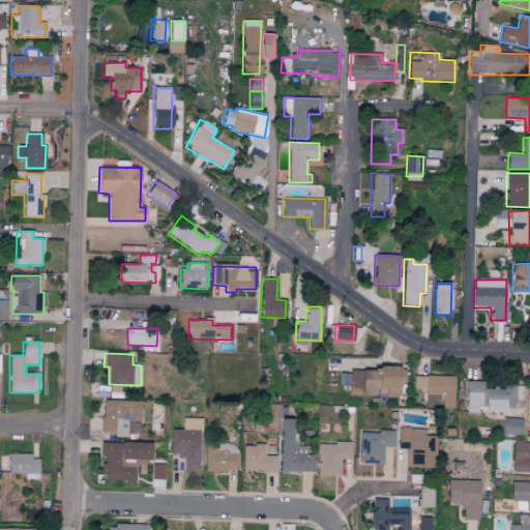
[(349,369),(349,393),(399,394),(399,384),(405,384),(405,370),(349,369)]
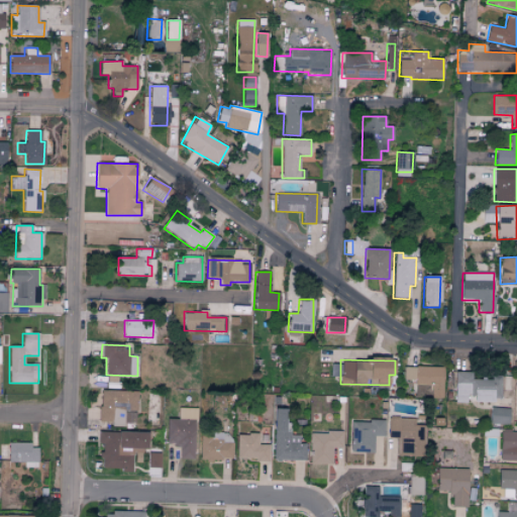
[(403,379),(414,380),(414,385),(431,385),(430,397),(443,398),(443,368),(403,367),(403,379)]
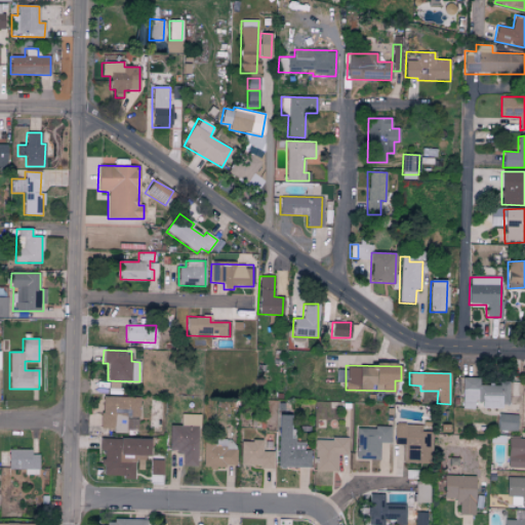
[(461,408),(477,408),(477,406),(509,406),(509,380),(499,380),(499,385),(479,385),(479,377),(461,376),(461,408)]
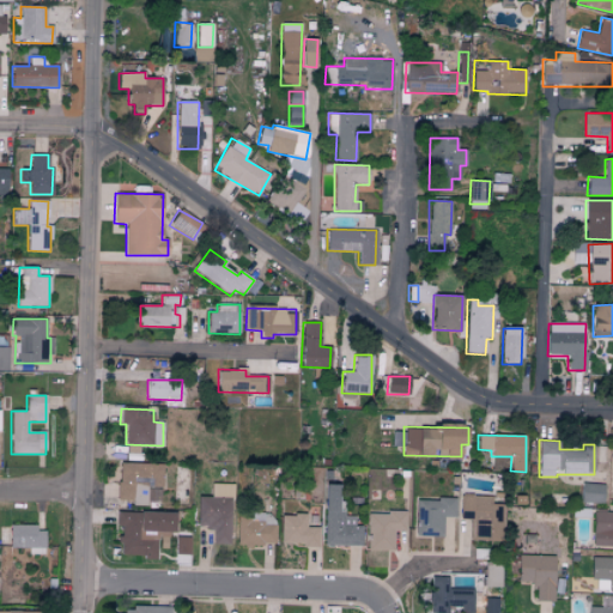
[(147,487),(162,487),(163,463),(119,462),(117,499),(132,499),(132,505),(146,505),(147,487)]
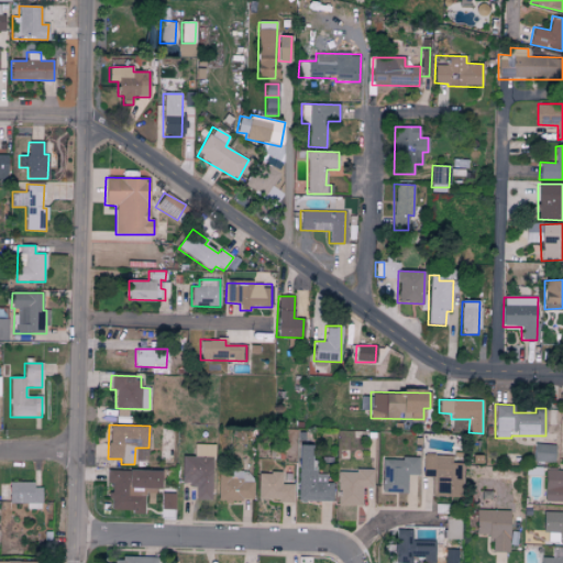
[(181,455),(180,484),(196,484),(195,500),(211,500),(212,444),(194,443),(194,455),(181,455)]
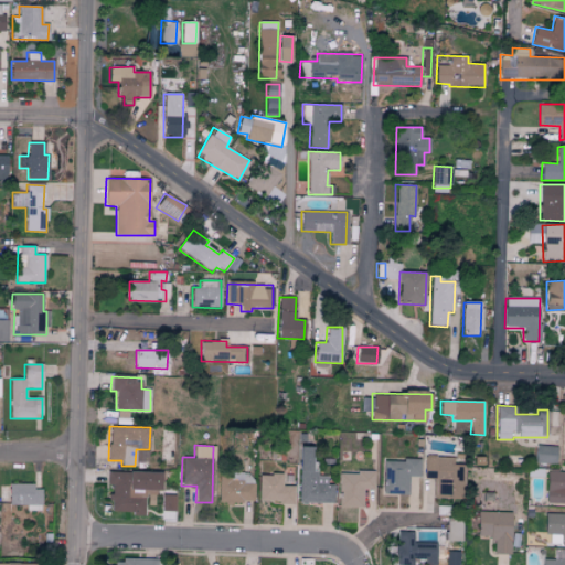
[(555,464),(556,446),(535,445),(534,462),(555,464)]
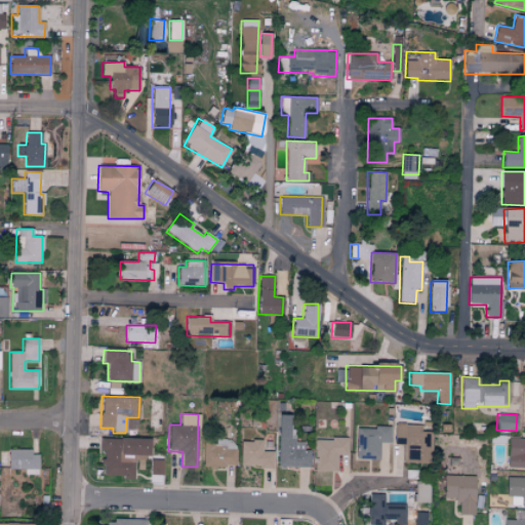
[(277,467),(310,467),(310,450),(304,450),(304,442),(291,442),(291,414),(277,414),(277,467)]
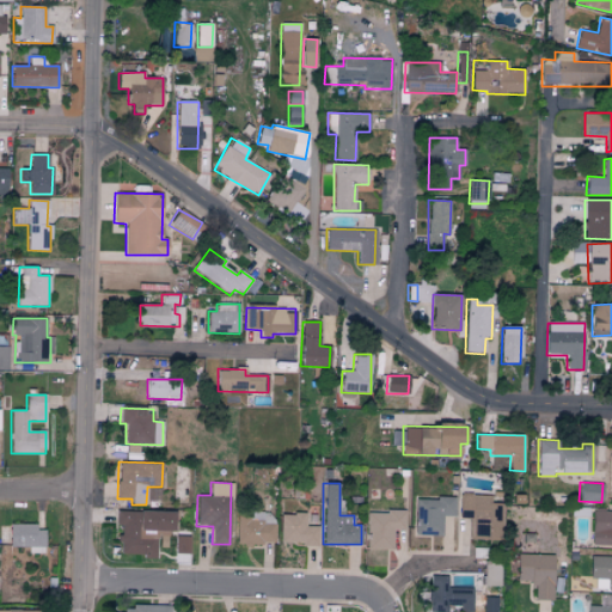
[(469,539),(501,539),(502,502),(490,502),(490,494),(459,493),(458,518),(469,518),(469,539)]
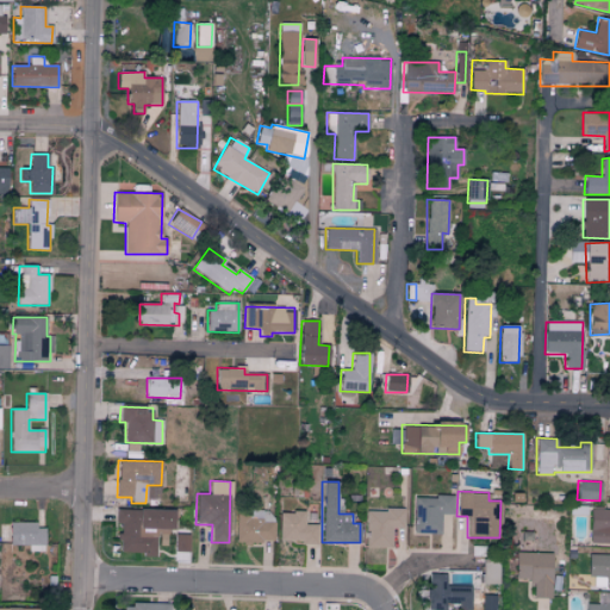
[(414,496),(412,533),(440,534),(441,514),(453,514),(454,497),(414,496)]
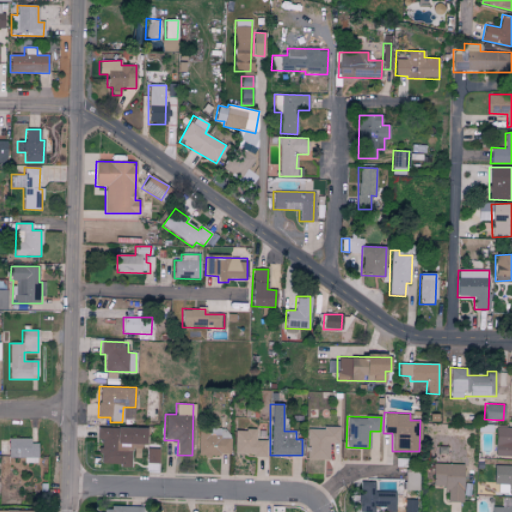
[(130,465),(130,446),(146,447),(146,428),(96,426),(96,440),(100,440),(99,464),(130,465)]
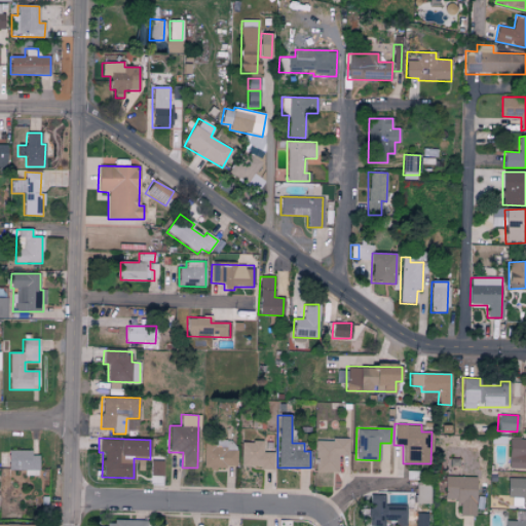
[(315,439),(314,472),(337,472),(338,455),(348,455),(348,439),(315,439)]
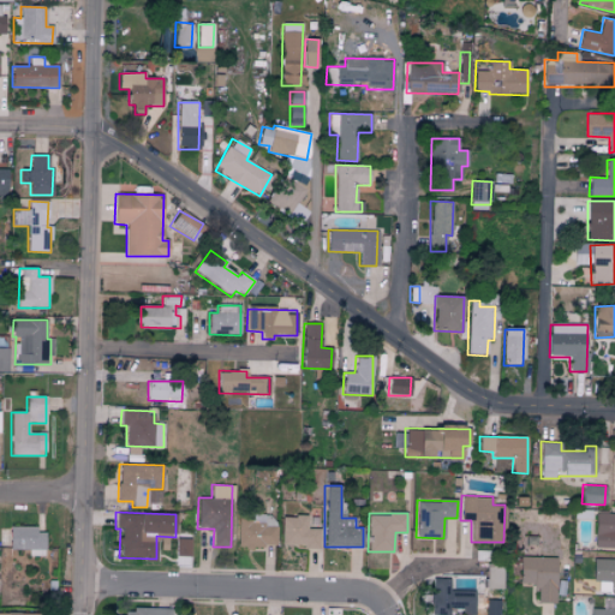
[(593,548),(614,548),(614,513),(595,513),(593,548)]
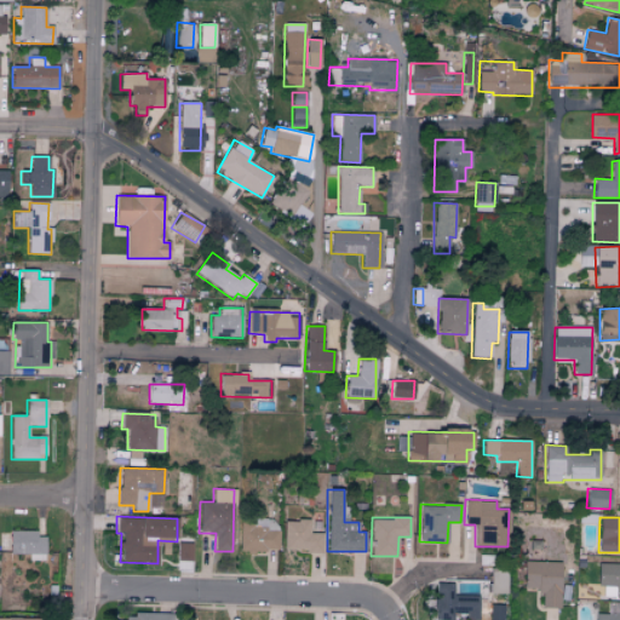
[(239,551),(277,551),(277,520),(240,518),(239,551)]
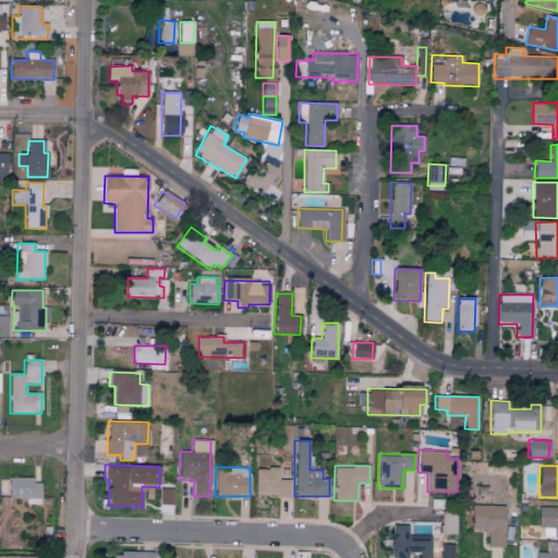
[(290,496),(290,480),(279,478),(279,468),(255,468),(255,496),(290,496)]
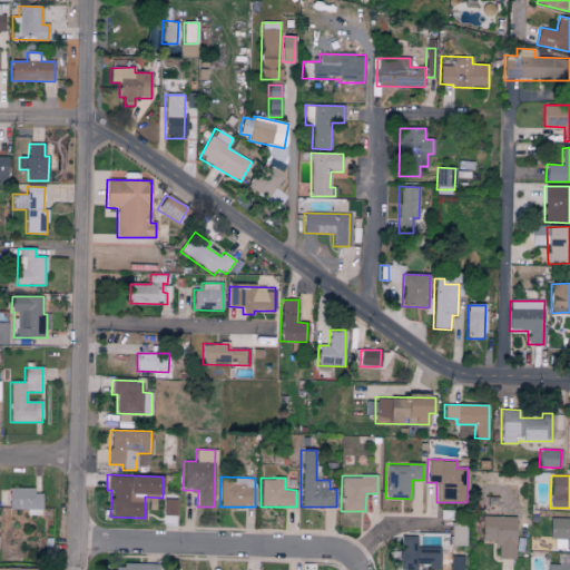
[(27,509),(27,516),(41,516),(41,489),(9,489),(9,509),(27,509)]
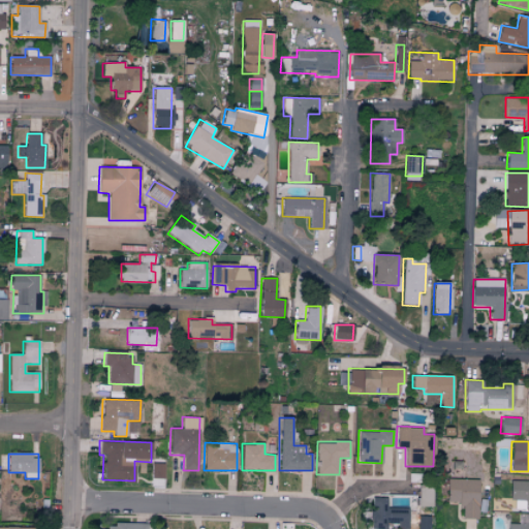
[(446,503),(462,503),(462,518),(477,519),(478,479),(446,478),(446,503)]
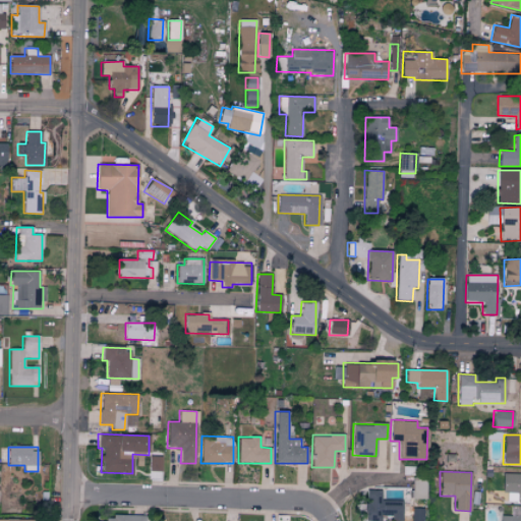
[(520,502),(520,473),(503,473),(502,493),(507,493),(506,502),(520,502)]
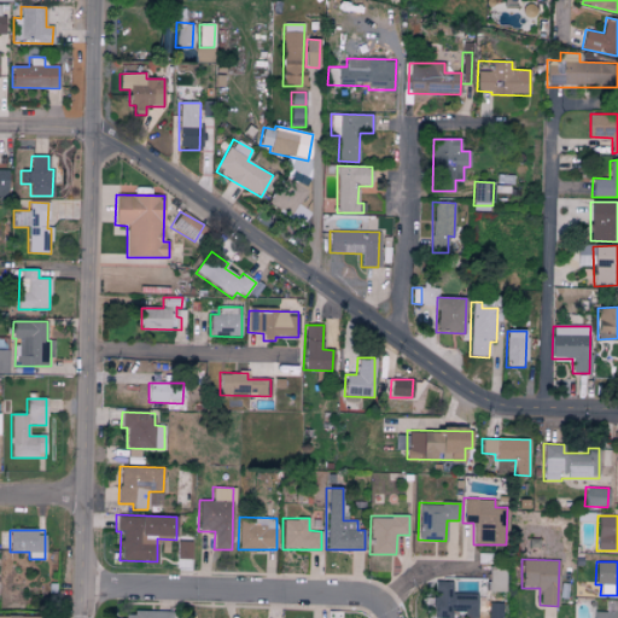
[(488,592),(503,593),(506,567),(489,566),(488,592)]
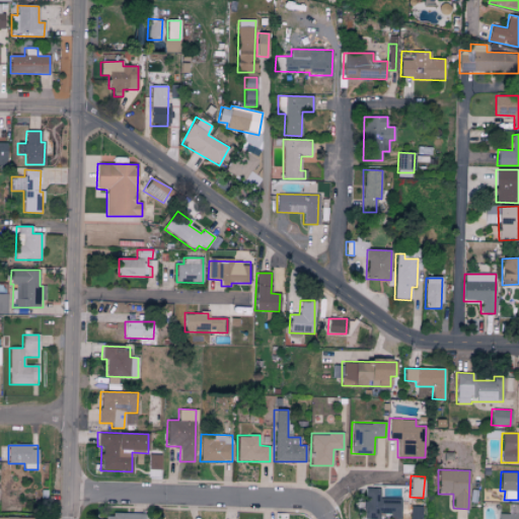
[(400,499),(378,498),(378,488),(364,488),(363,518),(378,518),(379,513),(389,513),(389,518),(399,518),(400,499)]
